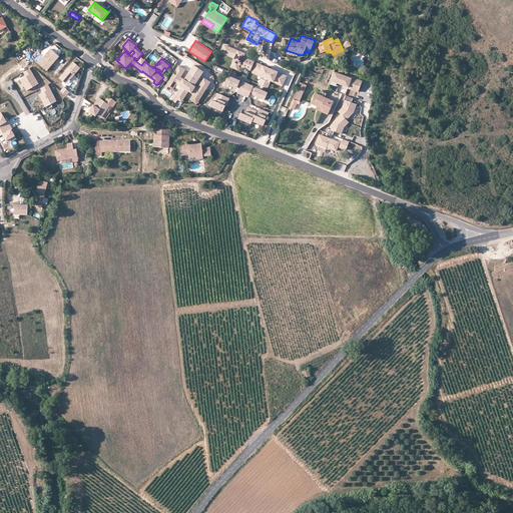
[(233,62),(240,65),(242,66),(242,67),(249,70),(253,62),(245,58),(244,60),(242,59),(244,54),(224,45),(221,52),(234,58),(233,62)]
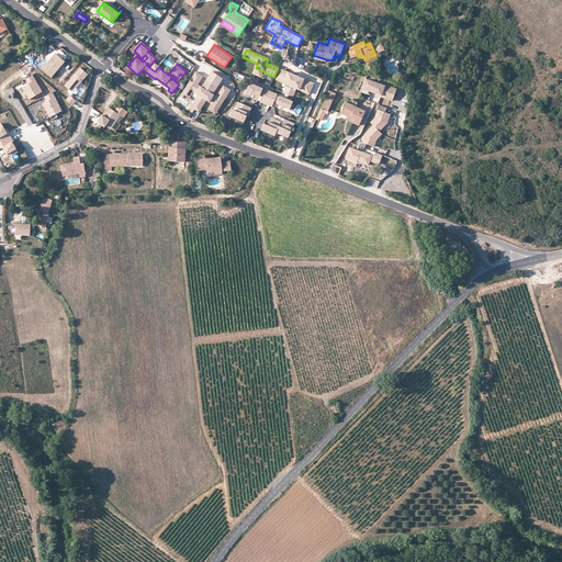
[(56,55),(44,70),(53,78),(66,64),(56,55)]
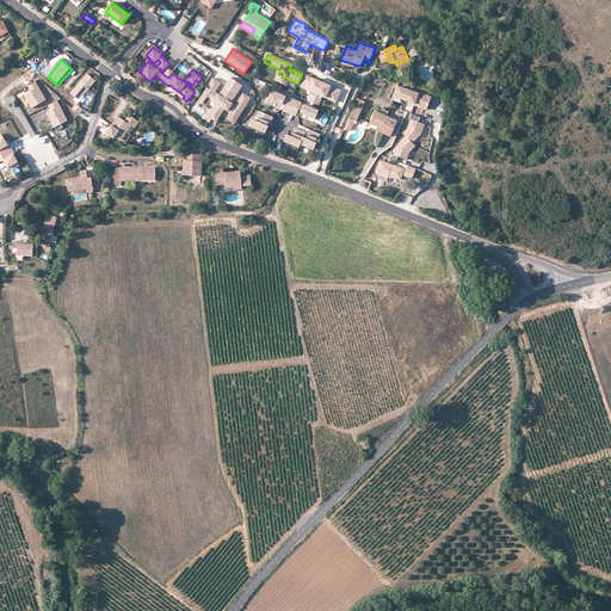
[(98,82),(88,74),(72,94),(79,100),(84,96),(85,97),(98,82)]
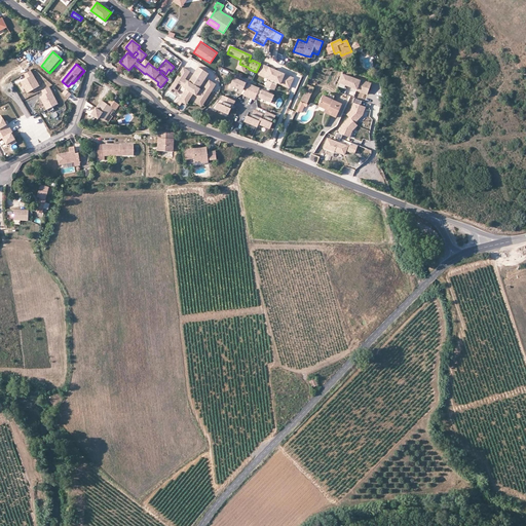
[(243,72),(247,67),(239,64),(236,69),(243,72)]
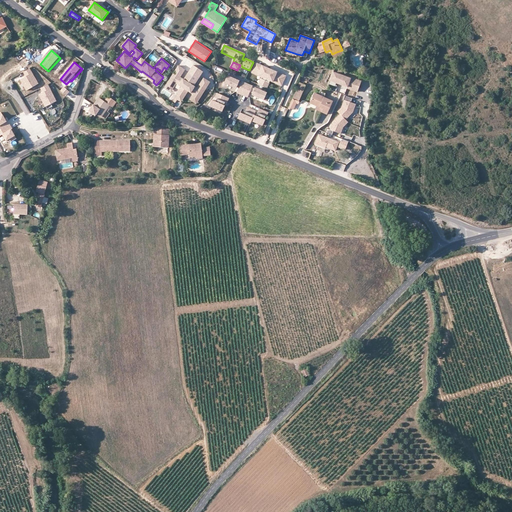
[(261,79),(265,81),(268,73),(270,70),(266,69),(266,67),(256,63),(252,72),(262,77),(261,79)]
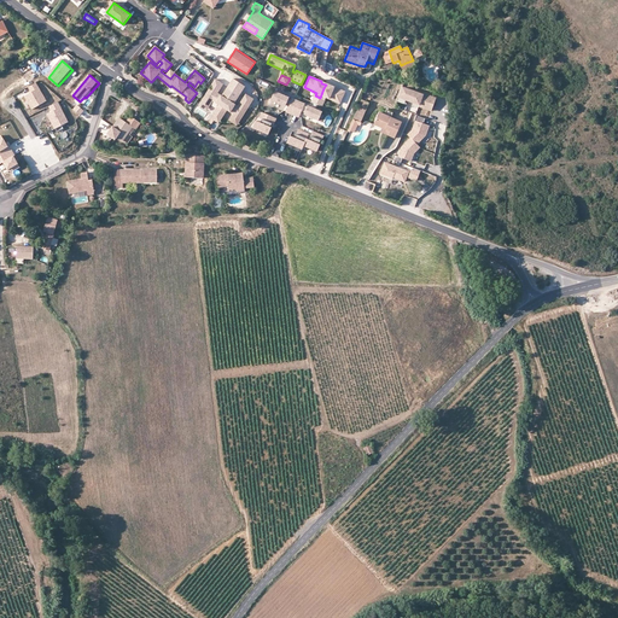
[(223,85),(215,79),(200,104),(207,108),(211,99),(220,105),(215,111),(223,116),(227,110),(235,115),(233,120),(239,123),(254,99),(246,94),(239,106),(234,104),(233,103),(239,94),(240,95),(245,86),(233,79),(228,87),(228,88),(223,97),(219,93),(223,85)]
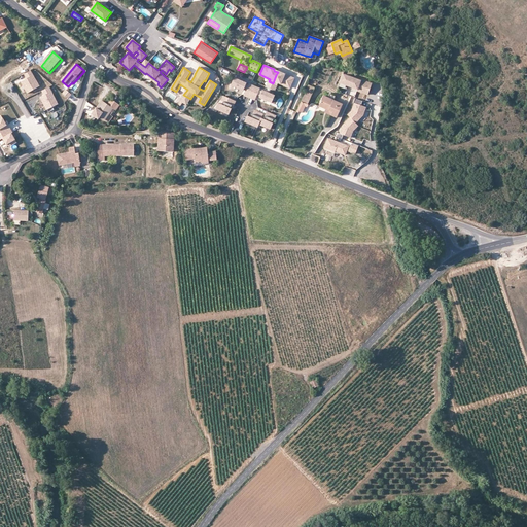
[(40,86),(32,71),(25,75),(27,79),(22,81),(28,93),(40,86)]
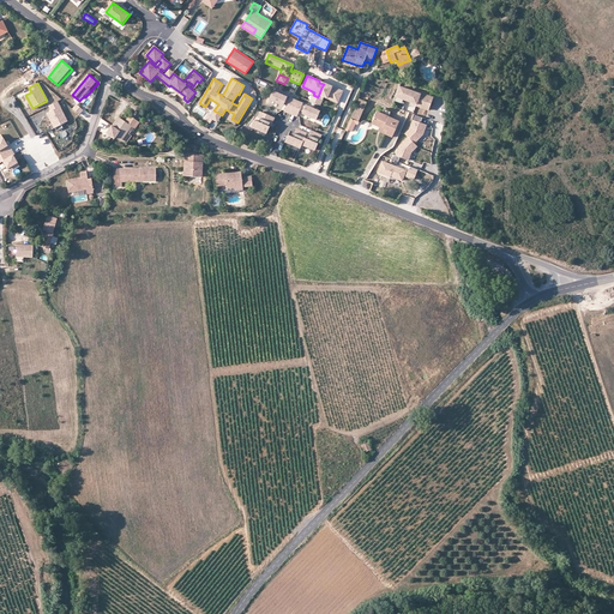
[(324,96),(338,102),(343,91),(329,85),(327,86),(324,84),(321,88),(318,97),(323,98),(324,96)]
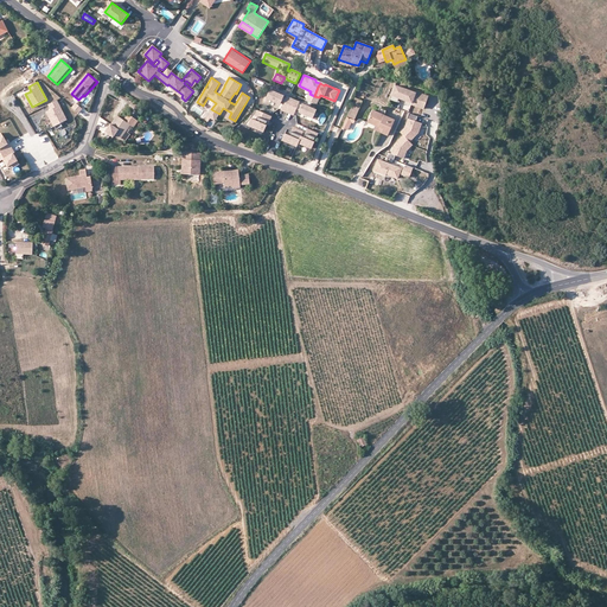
[(183,95),(168,84),(167,85),(181,97),(183,95)]
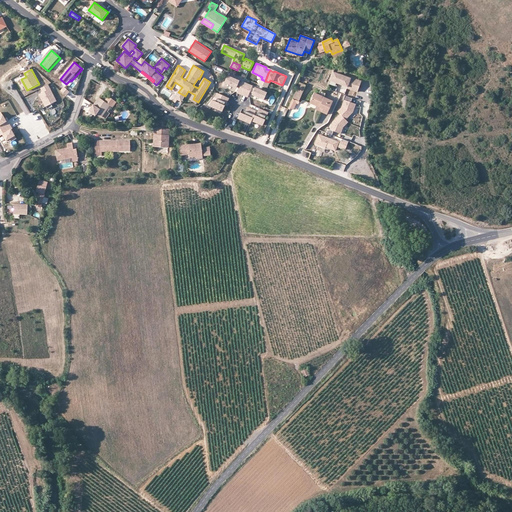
[(333,71),(330,80),(347,86),(346,87),(357,91),(361,80),(350,76),(350,77),(333,71)]
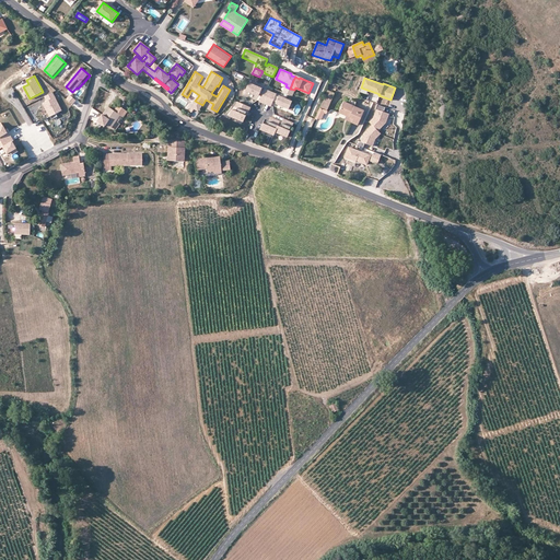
[(261,89),(249,83),(246,90),(258,95),(261,96),(259,102),(271,106),(273,101),(276,103),(289,108),(292,102),(279,96),(276,95),(276,94),(265,89),(265,91),(261,89)]
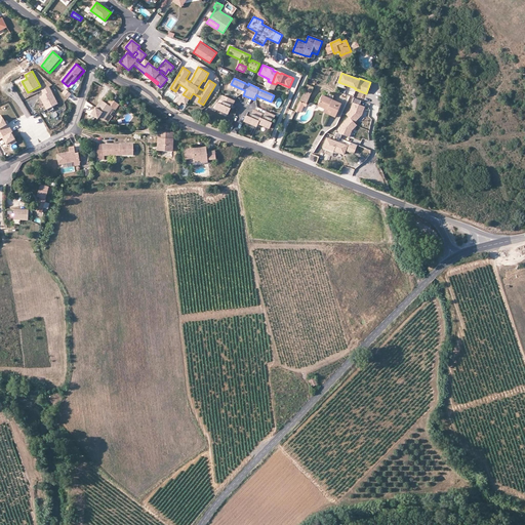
[(180,85),(179,84),(175,91),(170,88),(169,89),(175,93),(180,85)]
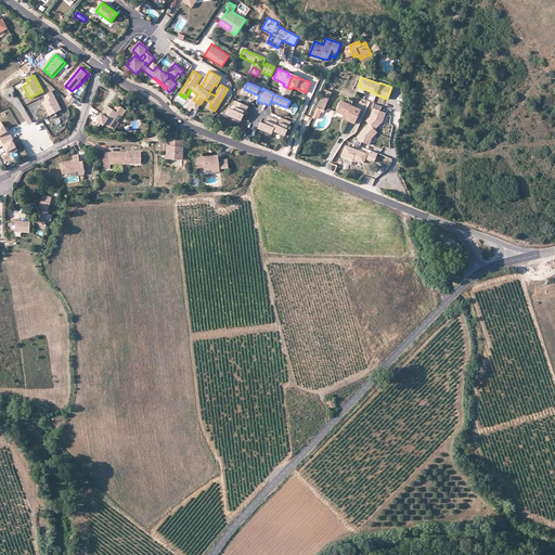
[(331,92),(324,89),(317,107),(323,110),(331,92)]
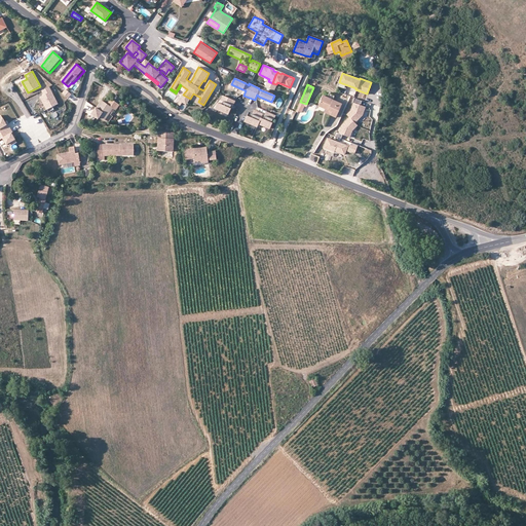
[(60,105),(50,87),(42,91),(44,96),(41,98),(47,111),(60,105)]
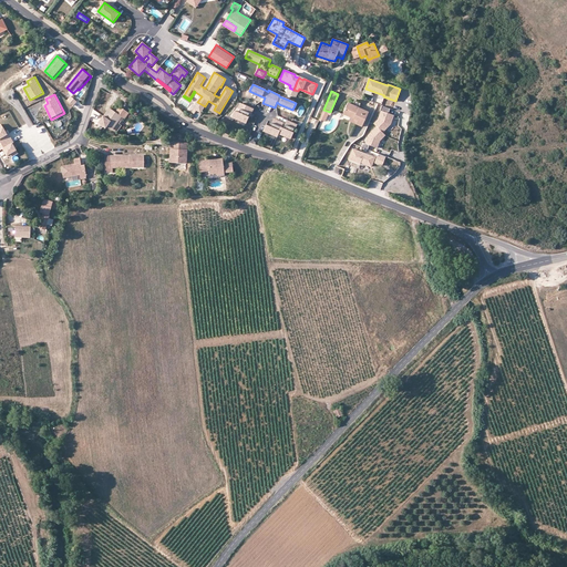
[(78,102),(71,96),(68,101),(74,106),(78,102)]
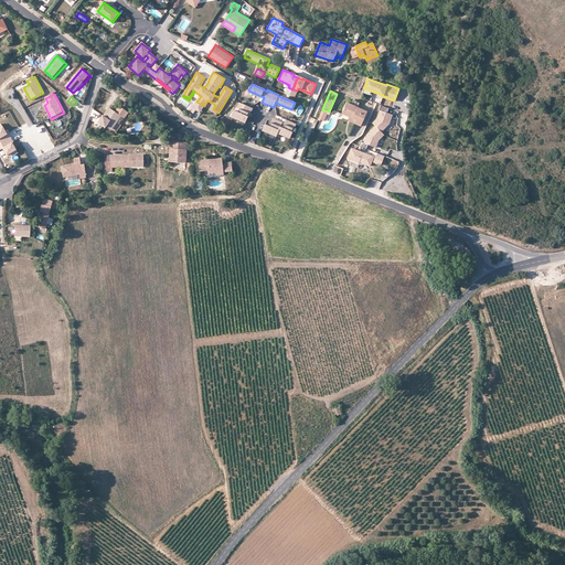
[(234,110),(231,116),(245,123),(248,116),(247,116),(248,113),(251,114),(253,108),(240,103),(237,108),(240,108),(238,112),(234,110)]
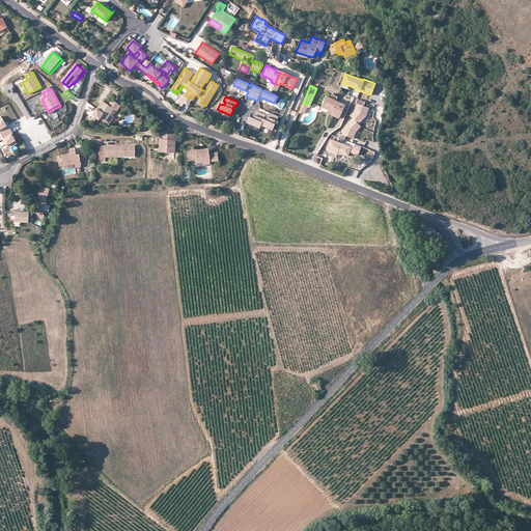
[(333,116),(339,118),(344,105),(335,101),(330,99),(326,96),(320,107),(328,110),(335,113),(333,116)]
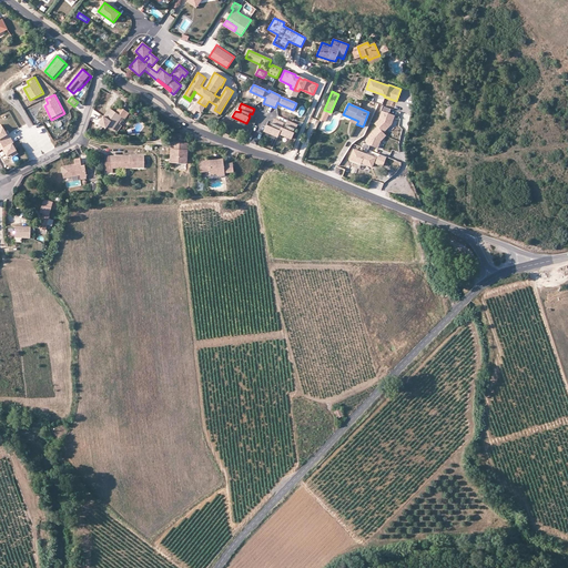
[(128,112),(119,105),(114,111),(109,108),(103,115),(102,115),(98,122),(104,127),(107,124),(112,128),(117,122),(121,115),(124,118),(128,112)]
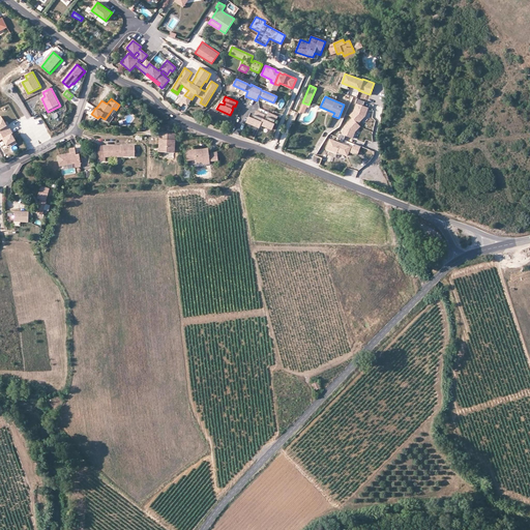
[(302,102),(298,113),(300,114),(300,112),(303,114),(307,107),(308,108),(310,106),(308,105),(302,102)]
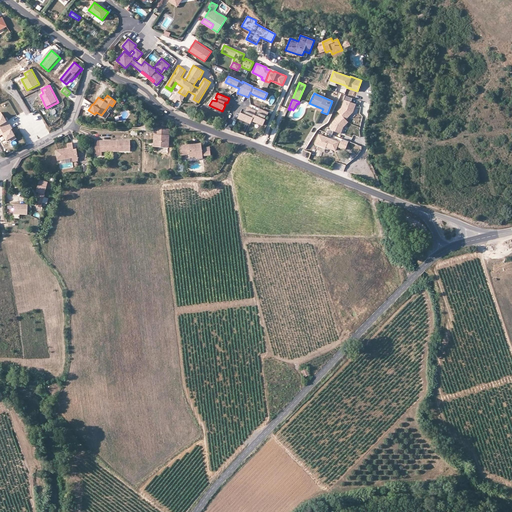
[(355,103),(343,99),(340,107),(337,111),(339,113),(345,119),(352,112),(355,103)]
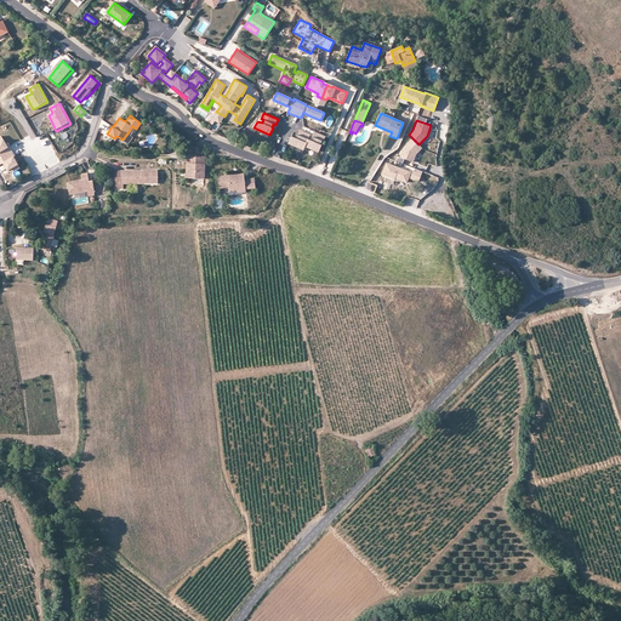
[(306,146),(308,140),(311,135),(301,131),(298,135),(297,135),(296,138),(291,136),(289,143),(303,149),(306,146)]
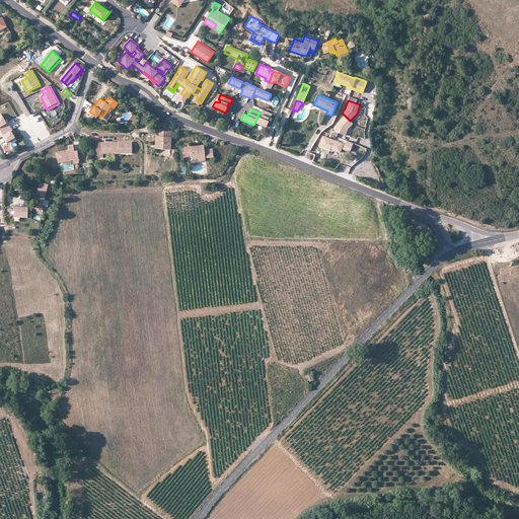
[(255,122),(266,127),(269,121),(268,121),(269,118),(270,119),(272,115),(264,110),(260,118),(257,117),(255,122)]
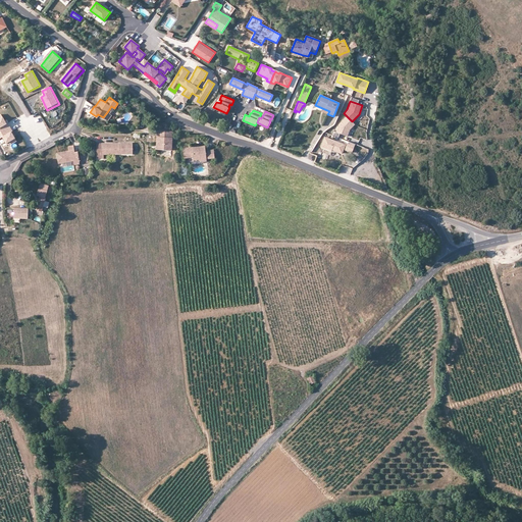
[(18,143),(2,115),(0,115),(0,141),(4,139),(10,148),(18,143)]
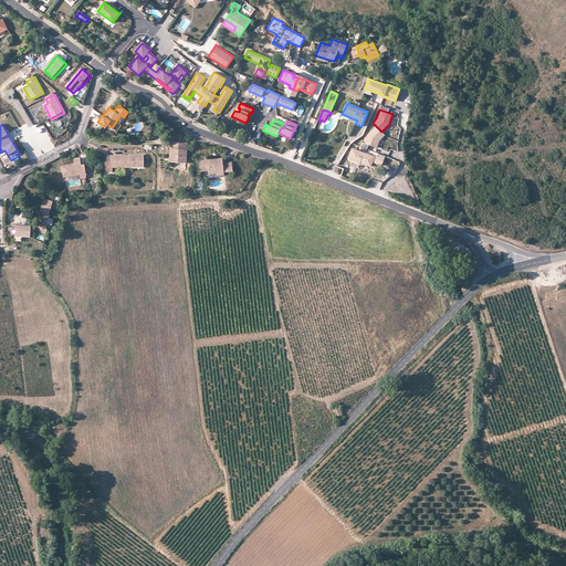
[(381,132),(375,125),(367,133),(364,143),(376,147),(378,140),(385,134),(381,132)]
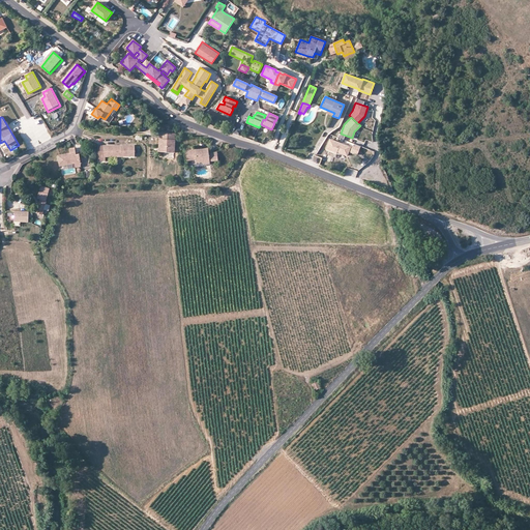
[(174,133),(159,131),(158,151),(173,152),(174,133)]
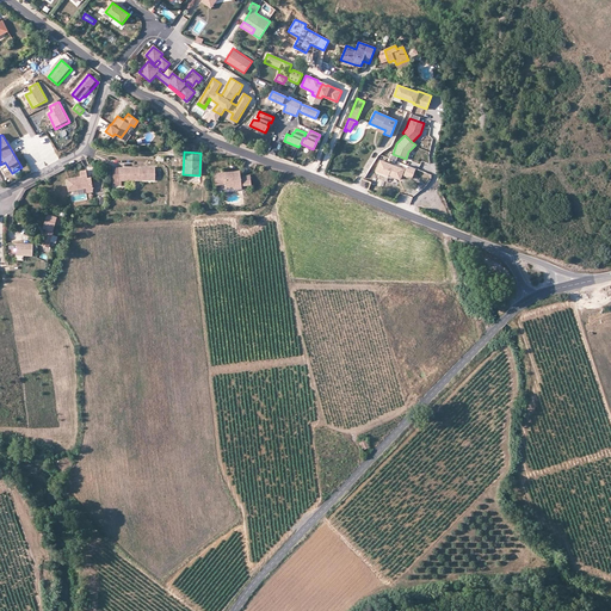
[(403,168),(380,159),(375,171),(400,179),(401,174),(411,178),(414,168),(406,166),(405,170),(403,170),(403,168)]
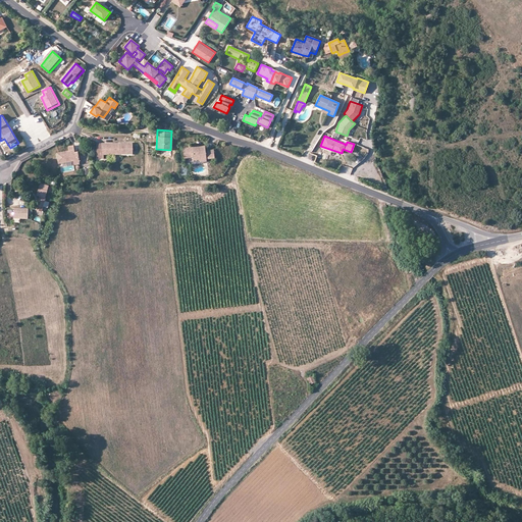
[(103,143),(103,150),(98,150),(98,158),(105,158),(105,154),(134,154),(134,143),(103,143)]
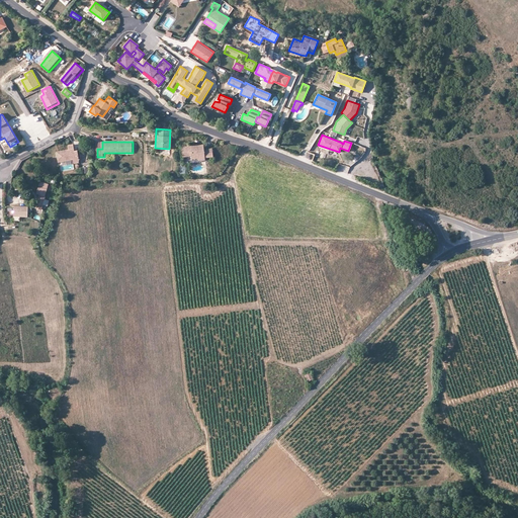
[(75,152),(75,151),(74,144),(69,145),(70,149),(58,151),(59,161),(72,159),(72,158),(74,158),(75,163),(80,162),(78,151),(75,152)]
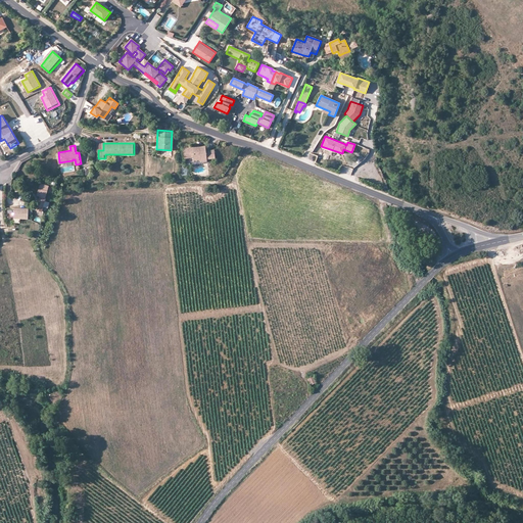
[(205,150),(204,145),(182,147),(183,158),(192,157),(192,160),(198,159),(199,162),(206,161),(205,159),(208,158),(215,158),(214,149),(205,150)]
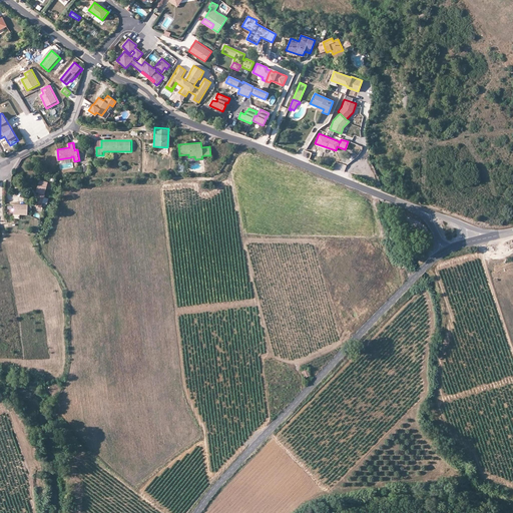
[(48,182),(40,179),(36,192),(39,192),(35,205),(40,207),(48,182)]
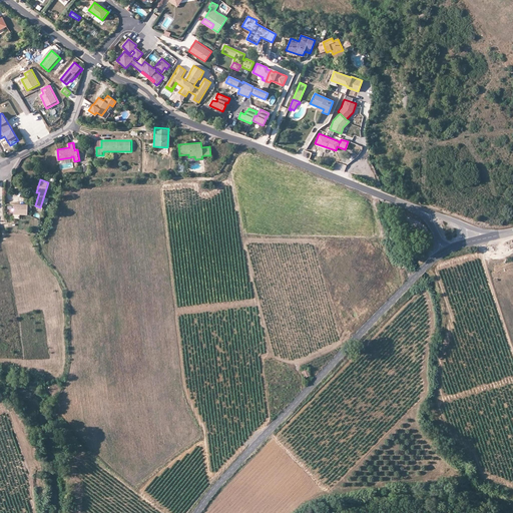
[(27,204),(14,203),(13,212),(27,213),(27,204)]
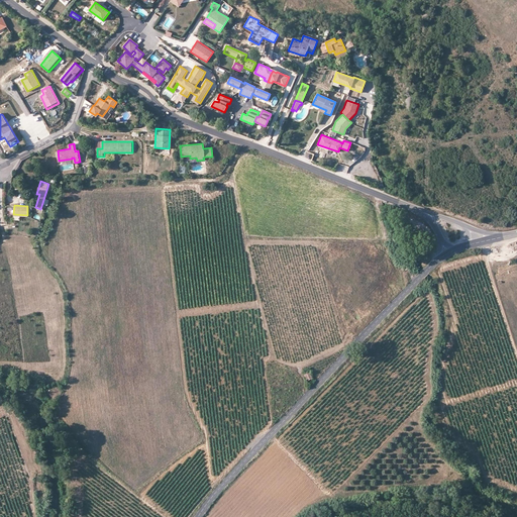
All buildings are outlined.
